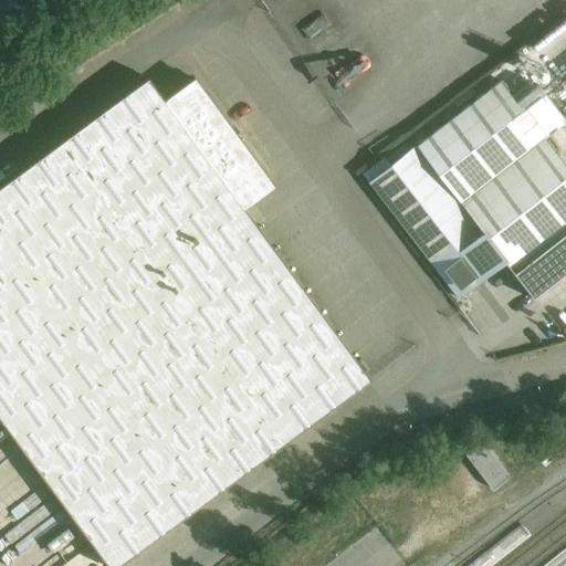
[(565,69),(551,76),(559,96),(565,93),(565,69)]
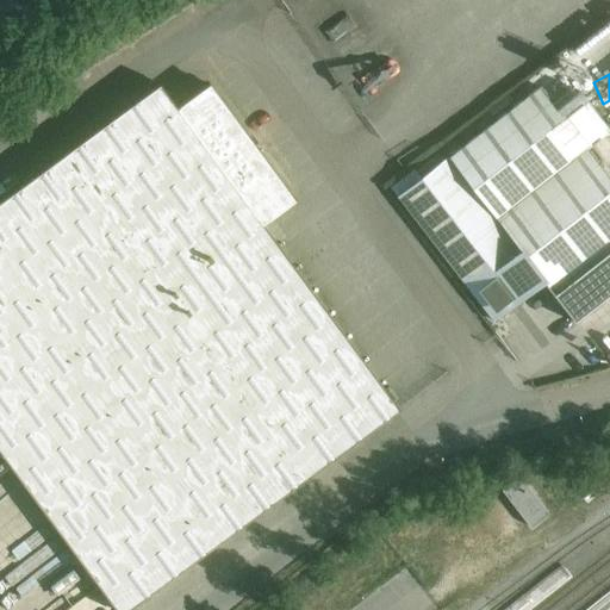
[(160,85),(0,203),(0,448),(118,609),(125,609),(399,409),(263,224),(296,200),(210,83),(176,109),(160,85)]
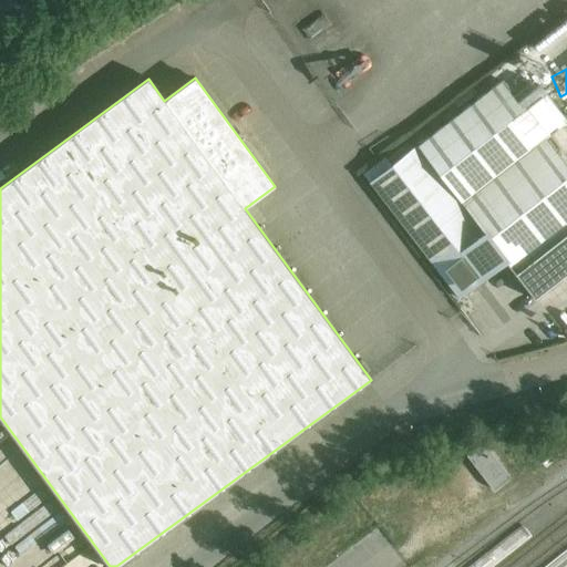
[(390,165),(369,182),(459,297),(505,260),(536,300),(537,299),(535,297),(566,271),(566,166),(544,136),(566,120),(538,84),(517,101),(501,81),(390,165)]
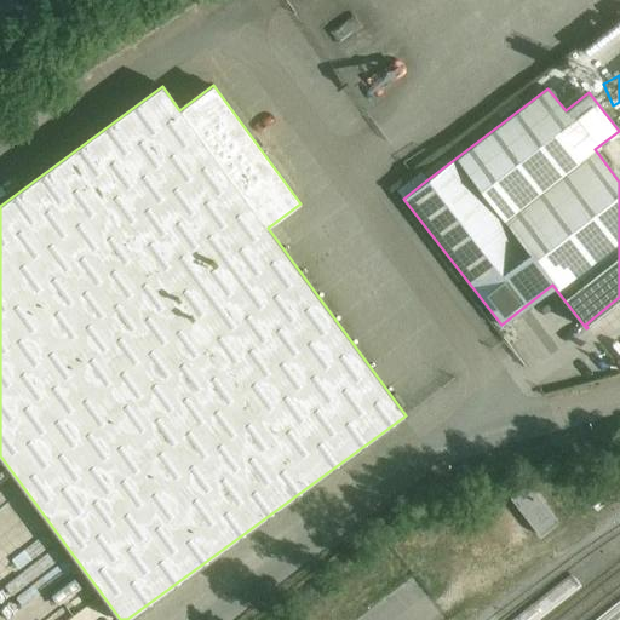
[(539,535),(558,521),(528,483),(510,498),(539,535)]
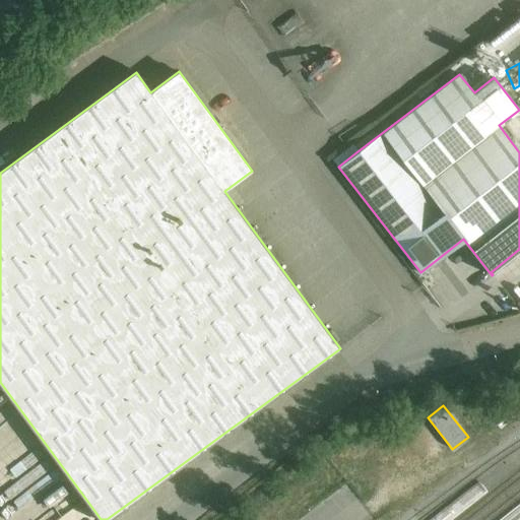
[(331,462),(347,481),(373,462),(356,442),(331,462)]
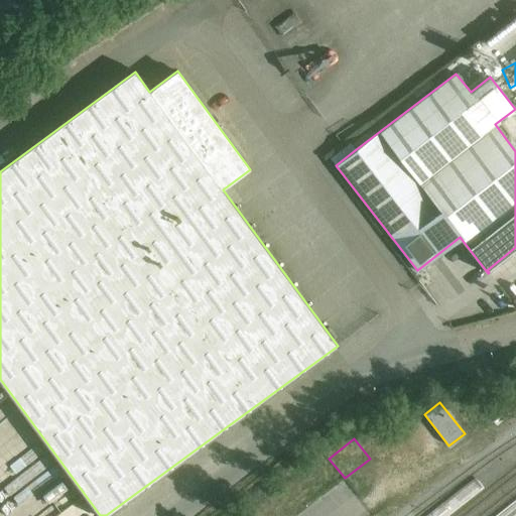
[(0,477),(10,473),(0,448),(0,477)]
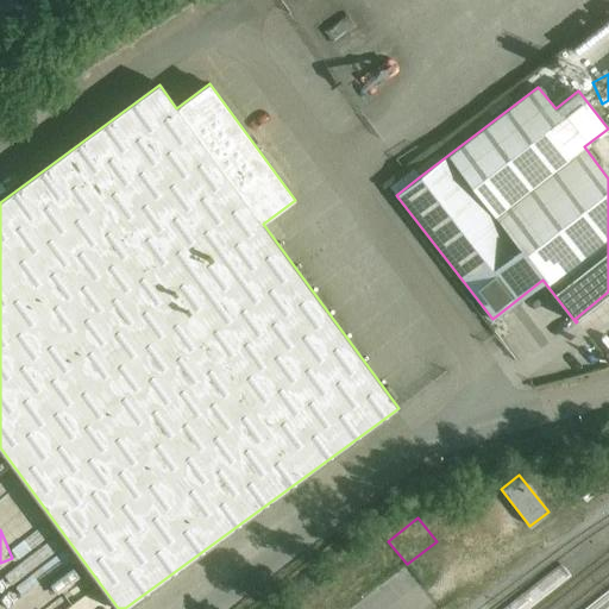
[(68,608),(67,608),(96,608),(106,603),(95,589),(68,608)]
